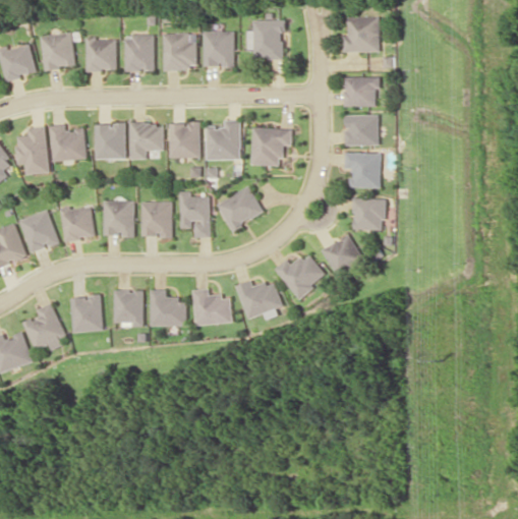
[(379,17),(347,17),(347,37),(342,37),(343,52),(380,52),(379,17)]
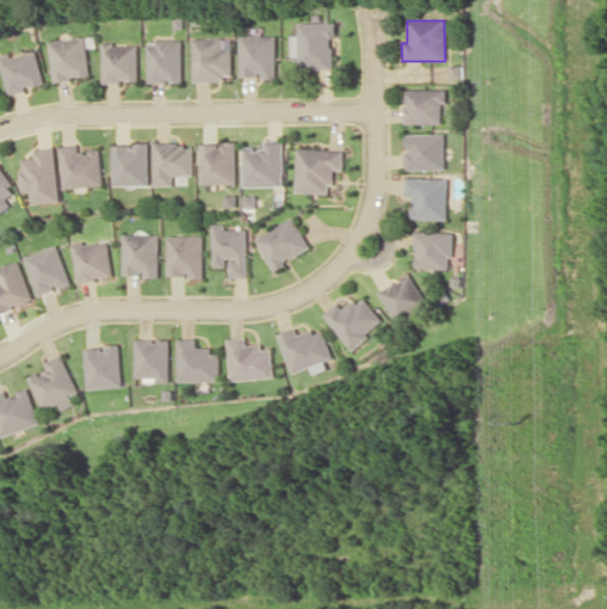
[(332,71),(333,25),(297,24),(297,71),(332,71)]
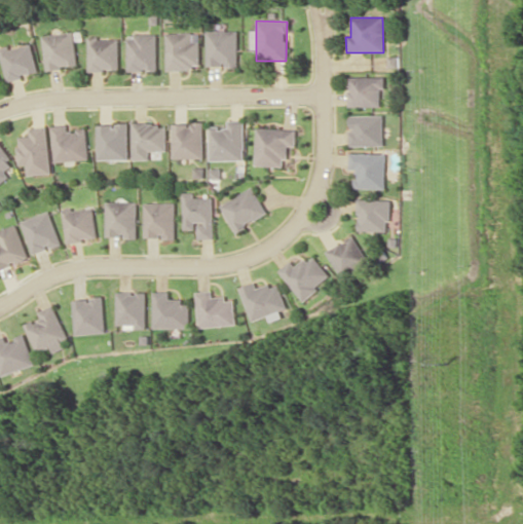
[(204,32),(206,68),(236,67),(236,32),(204,32)]
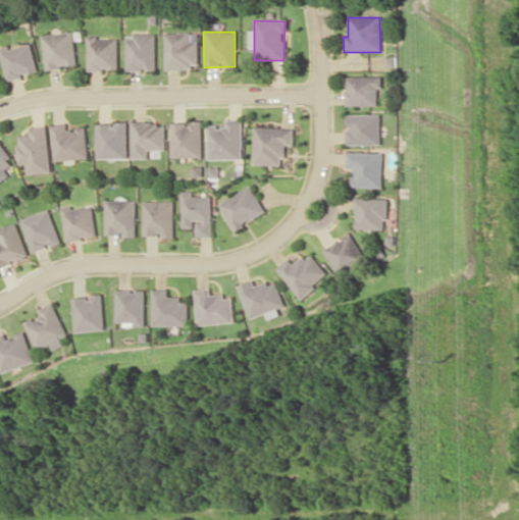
[(44,70),(75,66),(72,41),(80,40),(79,33),(74,34),(74,33),(40,37),(44,70)]
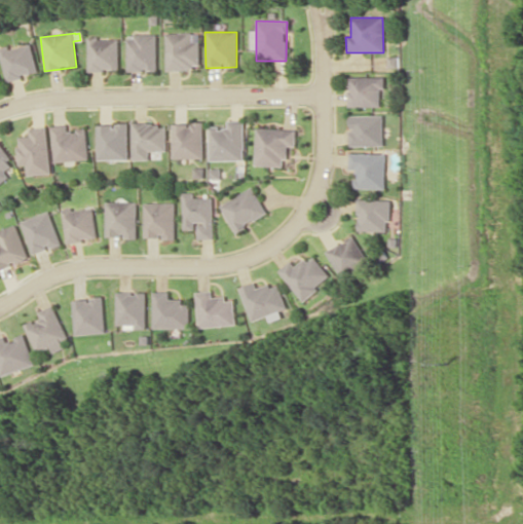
[(164,35),(164,70),(198,69),(198,40),(192,40),(192,34),(164,35)]
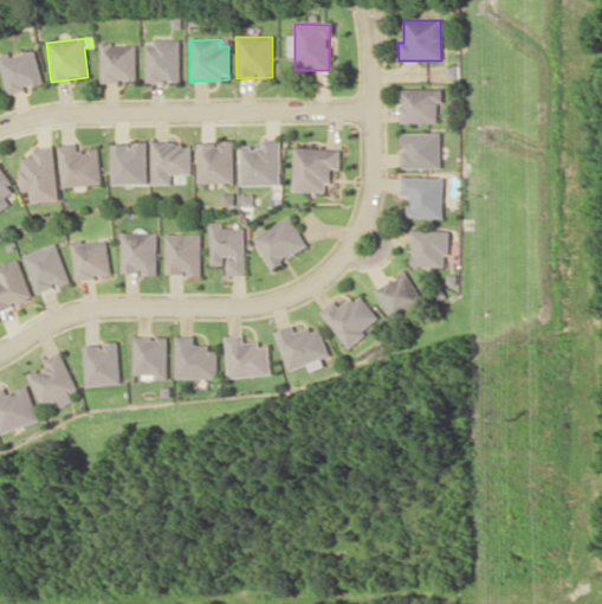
[(179,42),(144,42),(146,83),(179,83),(179,42)]
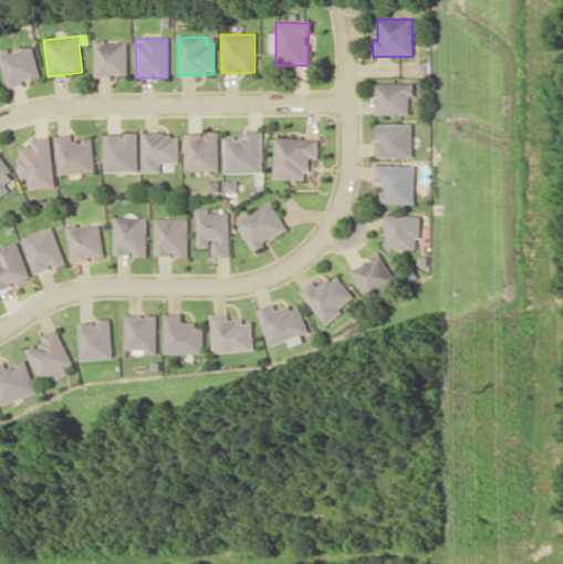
[(126,42),(93,42),(93,77),(127,77),(126,42)]
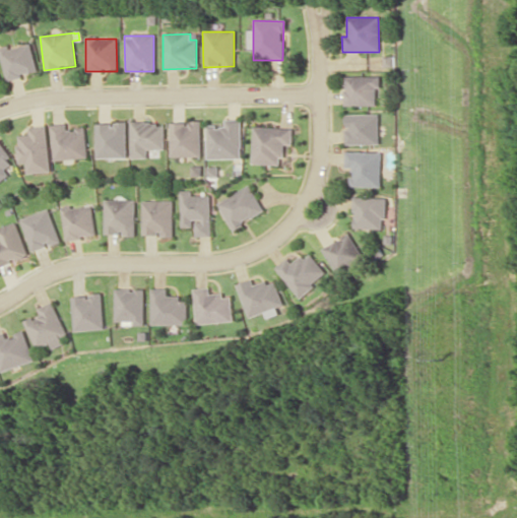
[(5,80),(36,72),(28,43),(0,51),(0,60),(5,80)]
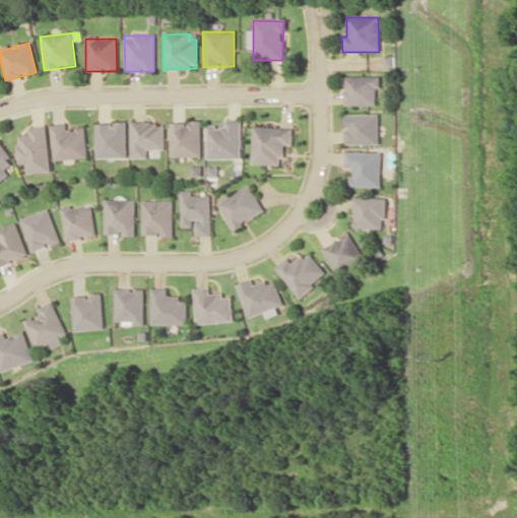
[(375,107),(375,89),(379,89),(379,77),(342,77),(343,108),(375,107)]
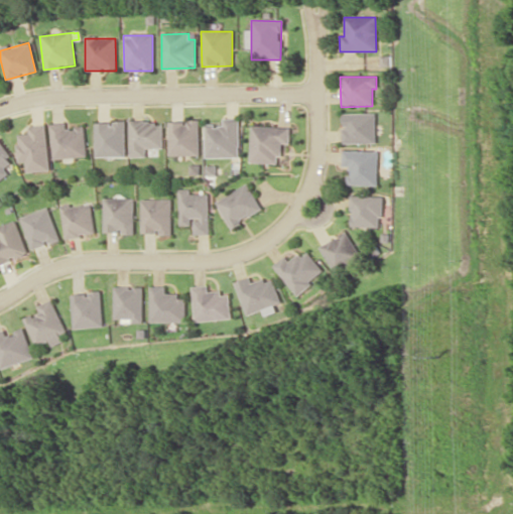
[(375,114),(341,114),(341,144),(375,145),(375,114)]
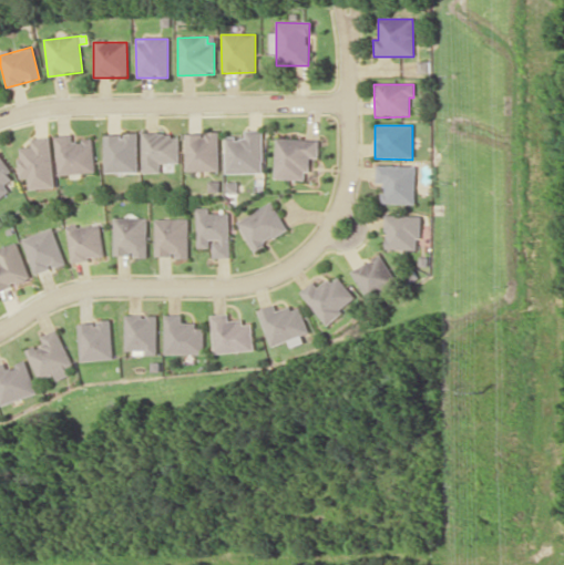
[(224,139),(224,174),(263,174),(262,131),(244,132),(244,139),(224,139)]
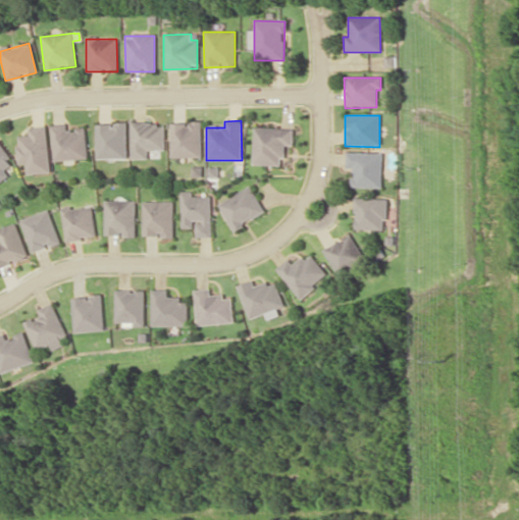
[(169,159),(201,158),(201,122),(169,123),(169,159)]
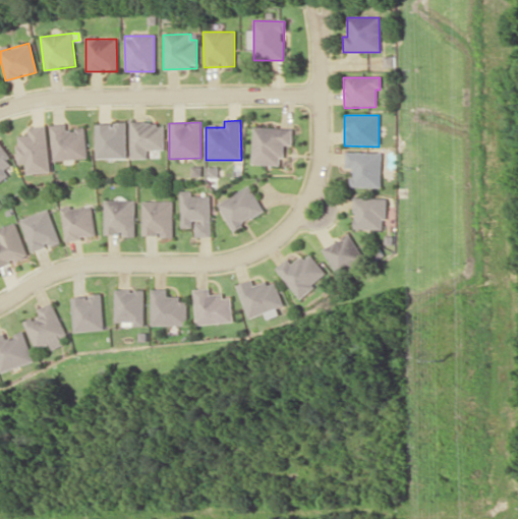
[(125,160),(125,124),(95,123),(95,159),(125,160)]
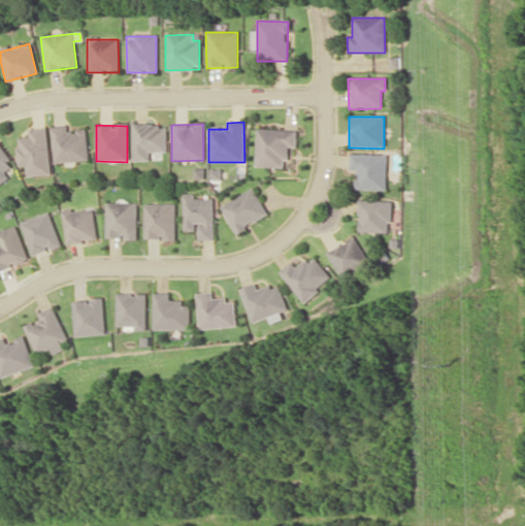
[(166,153),(165,126),(131,126),(131,162),(149,162),(149,153),(166,153)]
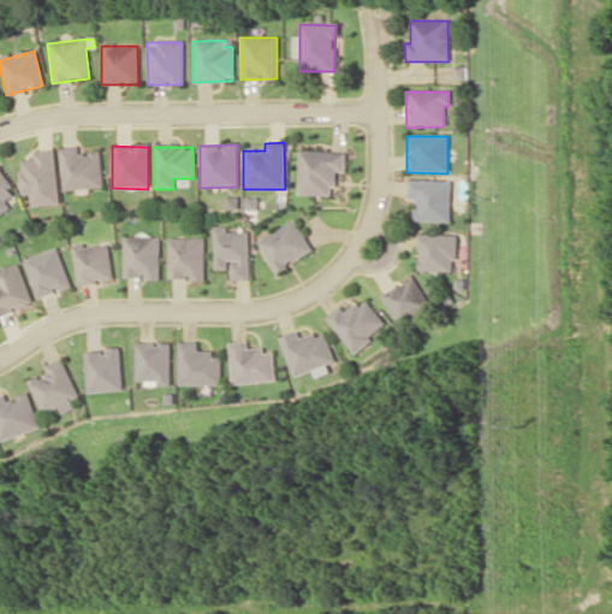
[(61,192),(102,189),(100,151),(87,152),(87,154),(77,155),(77,148),(59,148),(61,192)]
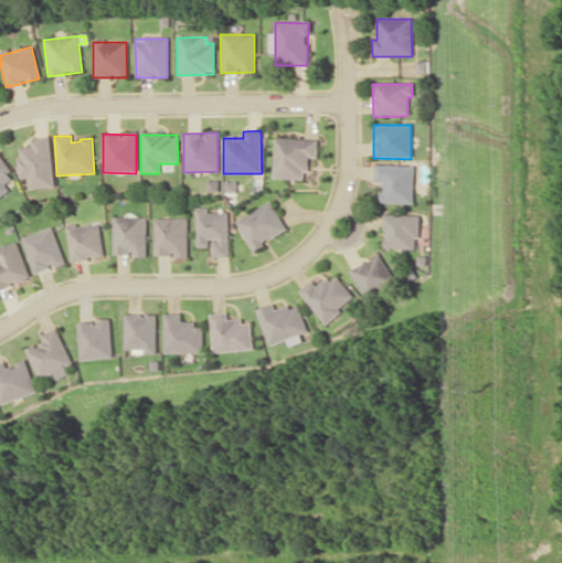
[(50,138),(30,138),(30,147),(17,148),(19,179),(27,179),(27,190),(52,188),(50,138)]
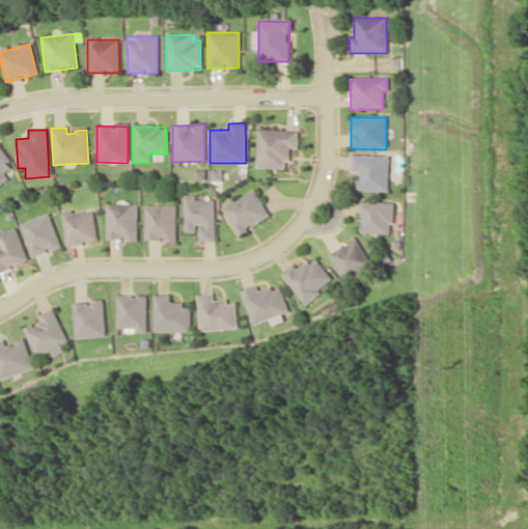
[(298,132),(257,131),(255,168),(286,170),(287,148),(297,149),(298,132)]
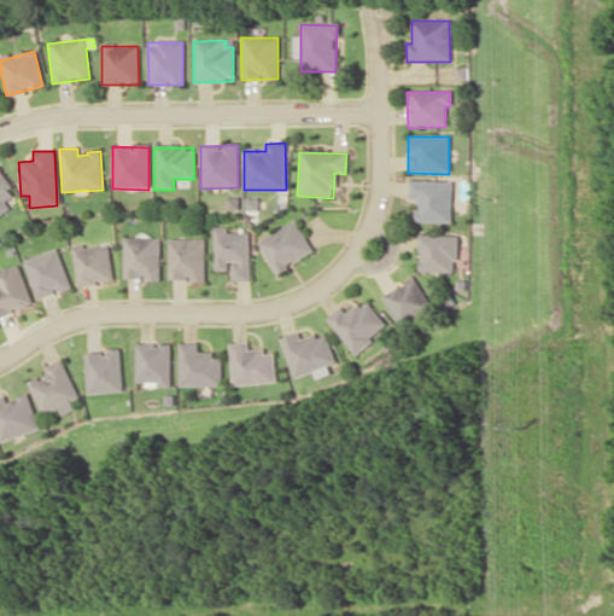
[(0,216),(9,210),(4,203),(15,195),(0,174),(0,216)]
